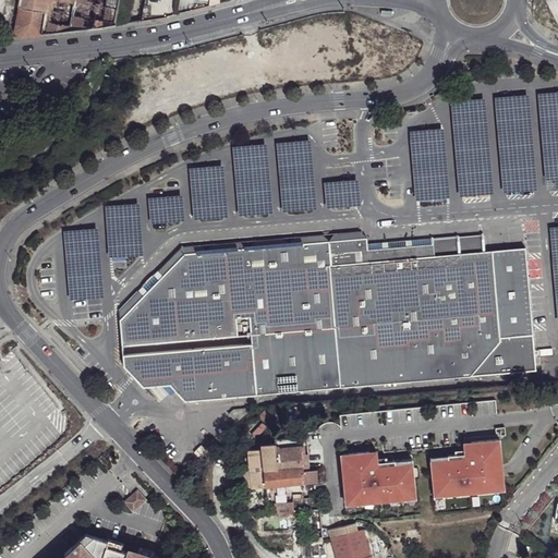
[(69,31),(73,0),(19,0),(17,7),(20,8),(15,31),(15,32),(16,35),(19,37),(69,31)]
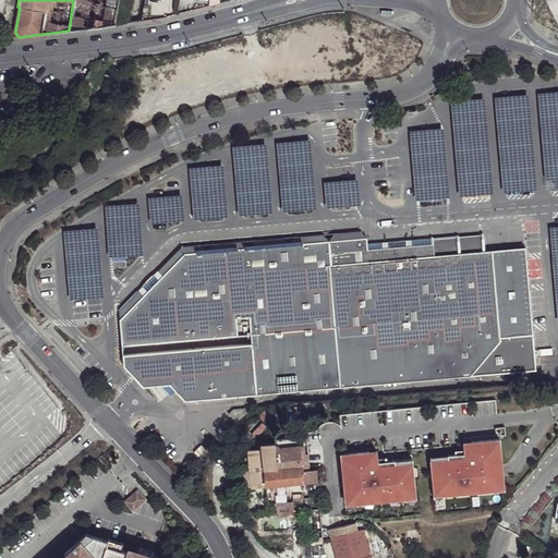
[(557,91),(538,93),(547,187),(557,186),(557,91)]
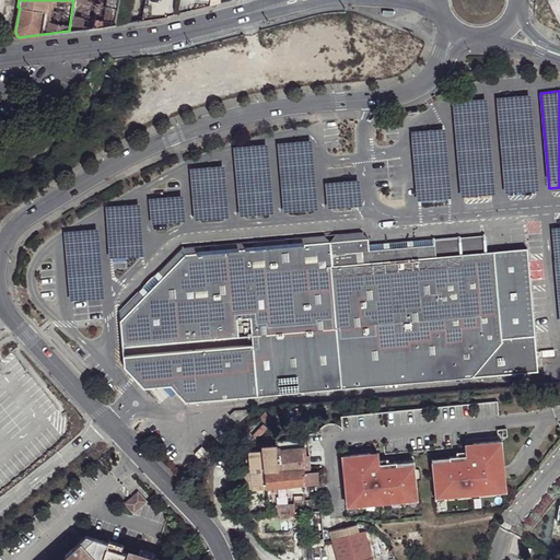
[(531,94),(497,96),(505,193),(539,189),(531,94)]
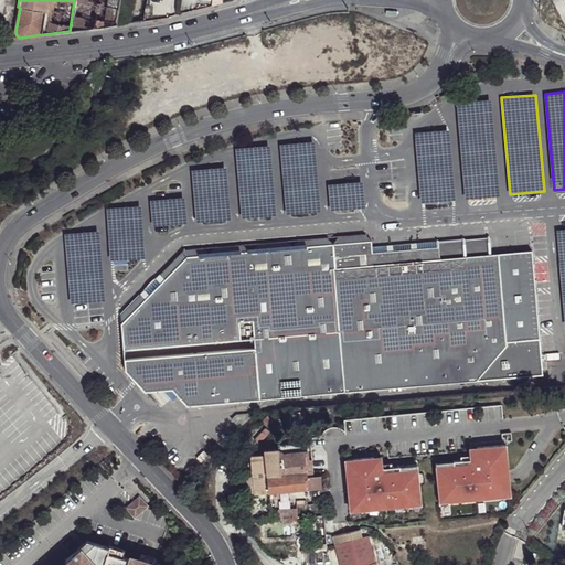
[(491,98),(456,102),(465,199),(500,195),(491,98)]
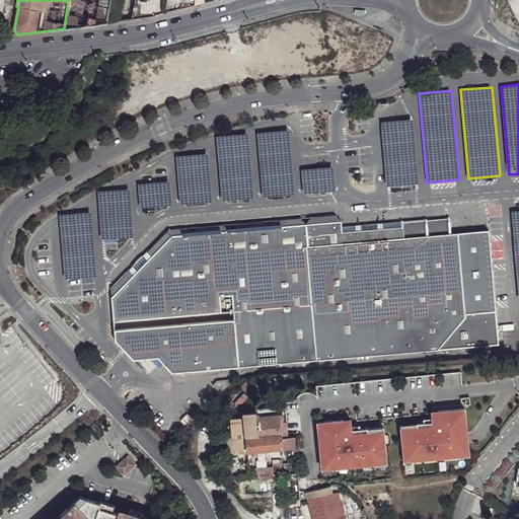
[(413,119),(381,122),(387,186),(419,182),(413,119)]
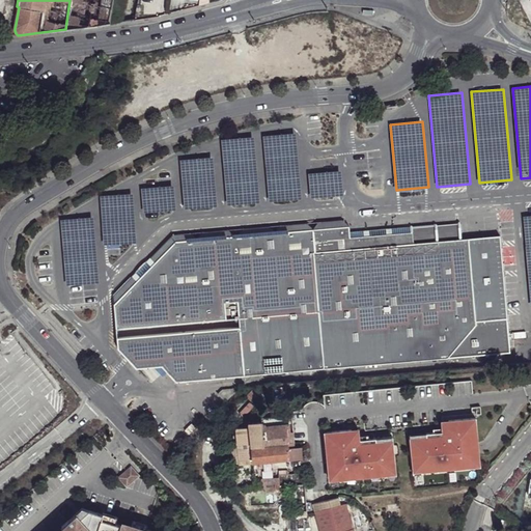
[(296,132),(262,135),(269,201),(302,198),(296,132)]
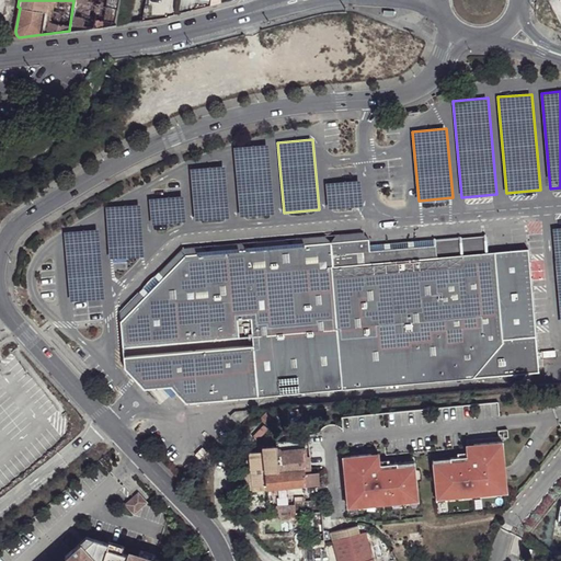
[(268,144),(233,146),(238,216),(274,214),(268,144)]
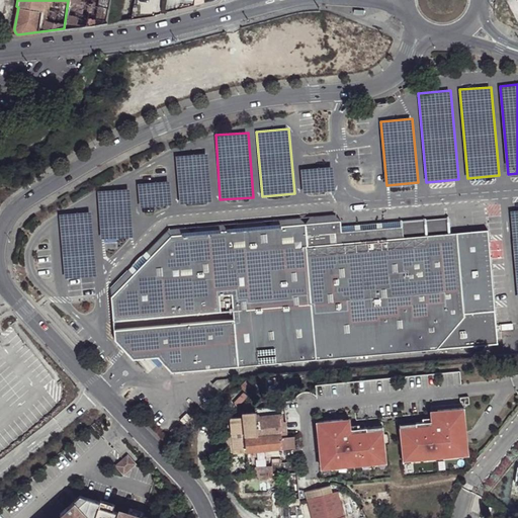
[(207,153),(175,155),(179,202),(211,200),(207,153)]
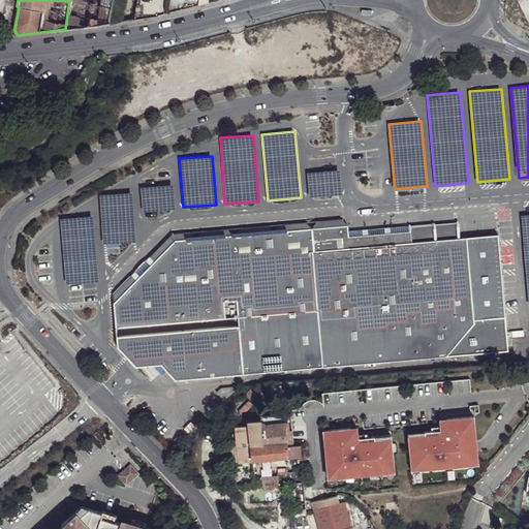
[(339,169),(307,172),(309,196),(341,193),(339,169)]
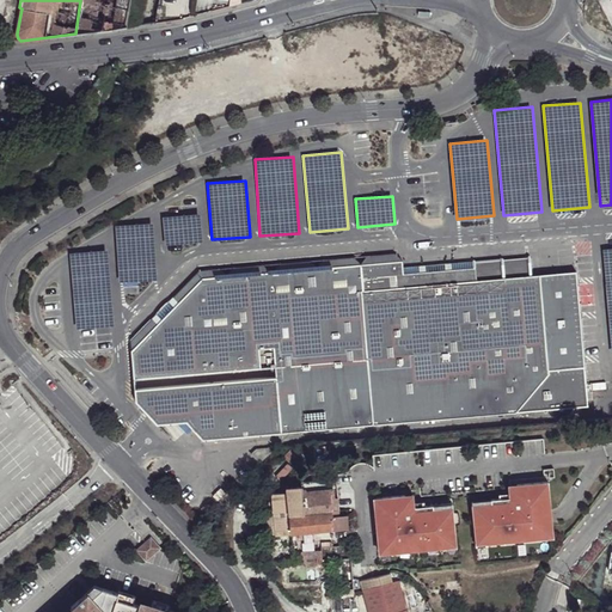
[(200,212),(161,215),(164,244),(202,242),(200,212)]
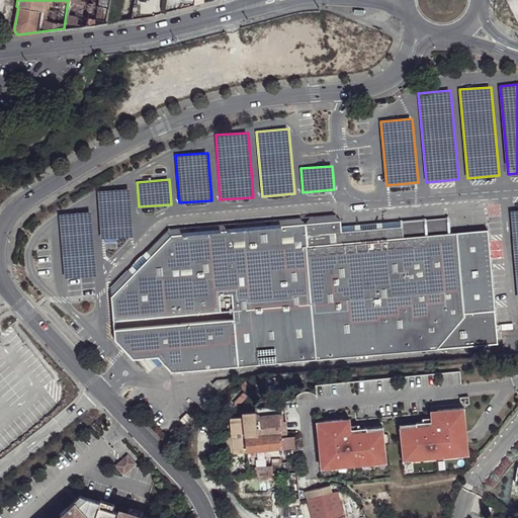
[(130,188),(98,190),(100,238),(132,236),(130,188)]
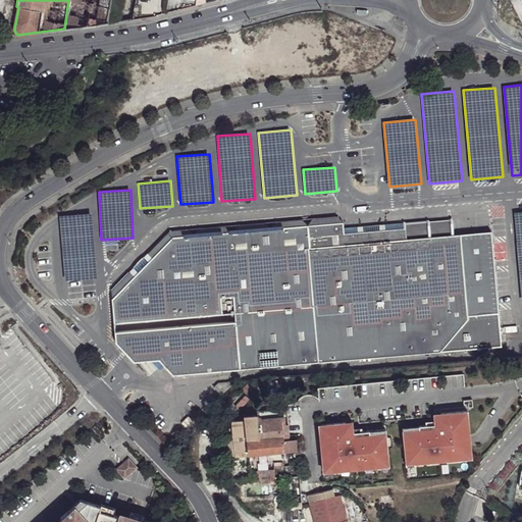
[(91,212),(59,215),(64,279),(96,276),(91,212)]
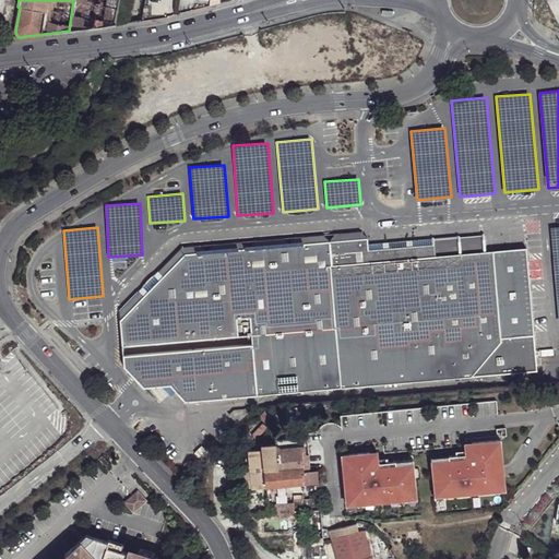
[(256,394),(535,368),(532,337),(525,247),(483,249),(432,252),(431,236),(370,242),(367,237),(361,232),(335,233),(329,239),(321,233),(294,236),(288,242),(282,237),(254,239),(249,245),(249,246),(250,253),(246,253),(245,247),(245,246),(239,240),(212,242),(205,249),(199,244),(180,245),(118,309),(121,344),(250,334),(251,343),(256,394)]
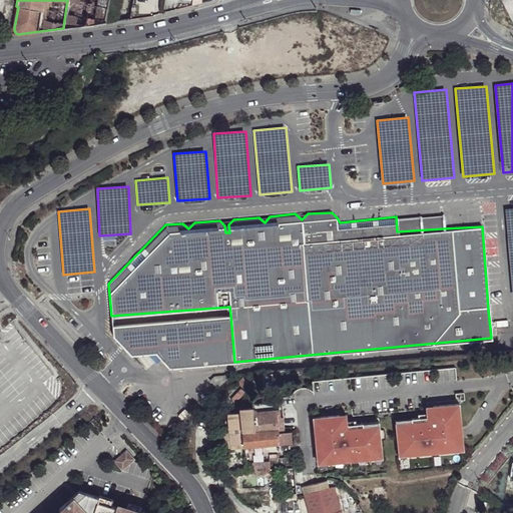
[(442,213),(396,216),(397,231),(443,228),(442,213)]
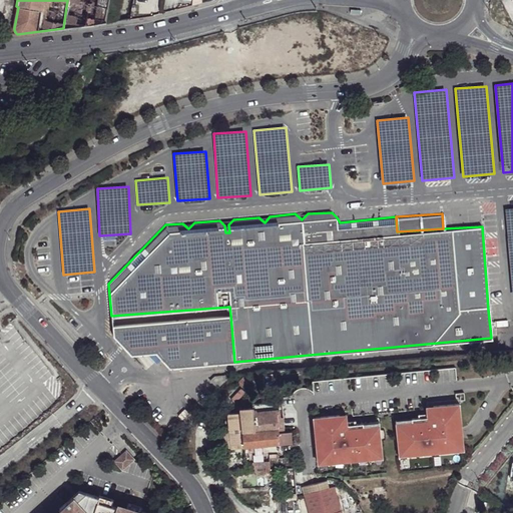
[(230,315),(111,325),(112,335),(125,347),(140,335),(155,352),(168,367),(234,362),(230,315)]
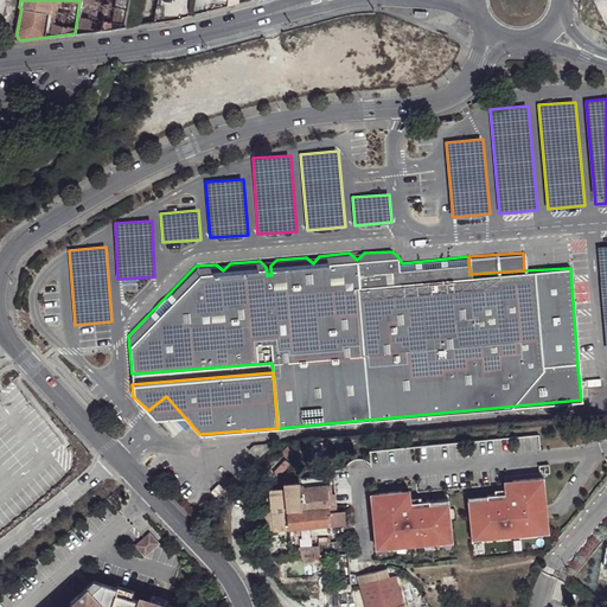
[(157,417),(184,416),(166,396),(148,410),(157,417)]
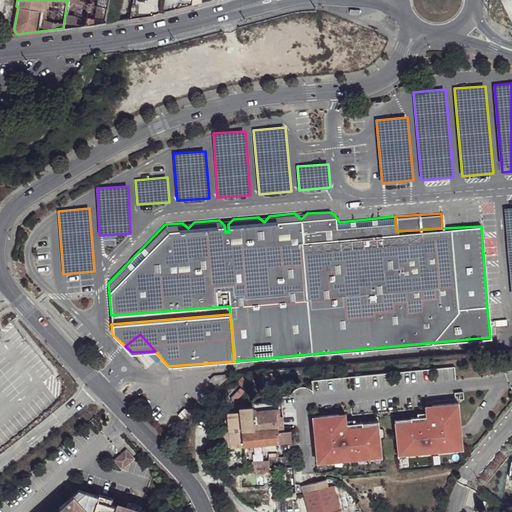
[(223,393),(237,378),(220,381),(216,385),(223,393)]
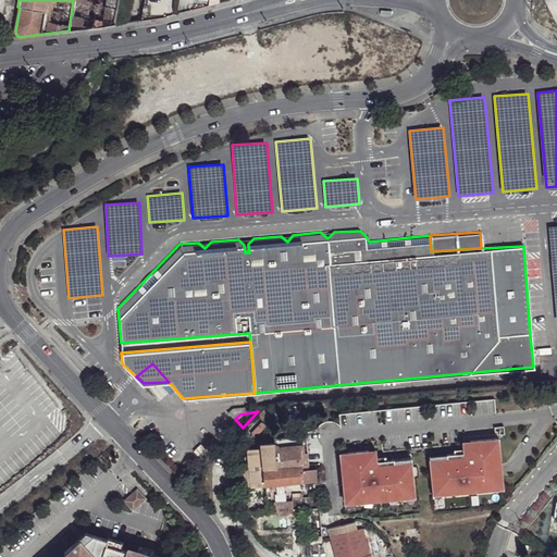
[(250,486),(317,481),(316,469),(308,470),(302,470),(300,436),(274,437),(275,443),(261,443),(261,448),(247,449),(248,467),(240,468),(243,484),(250,484),(250,486)]
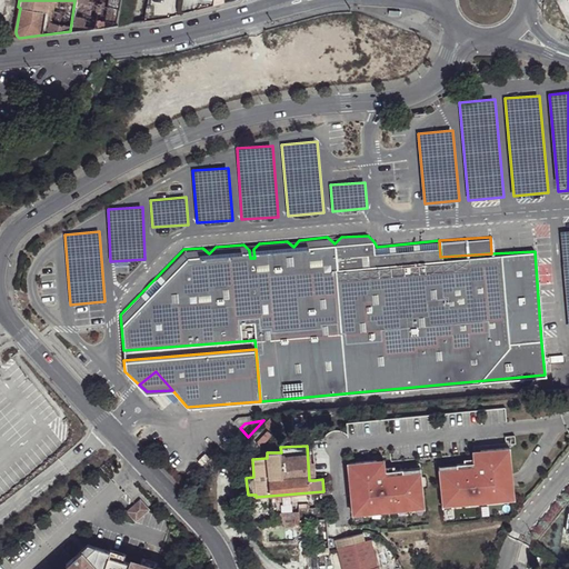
[(515,496),(510,446),(481,449),(481,457),(475,458),(475,461),(466,462),(457,463),(457,467),(439,469),(443,503),(451,502),(452,505),(470,502),(470,500),(487,499),(487,501),(506,499),(506,497),(515,496)]
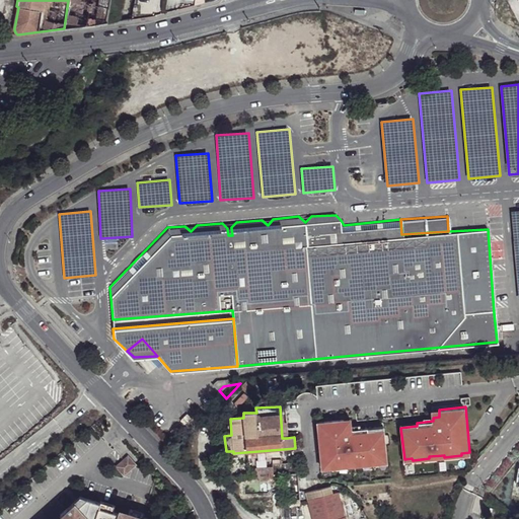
[(364,465),(388,463),(384,426),(361,429),(352,430),(352,426),(344,426),(344,420),(317,423),(320,444),(324,444),(324,451),(320,452),(322,467),(330,466),(330,468),(348,467),(348,464),(363,463),(364,465)]
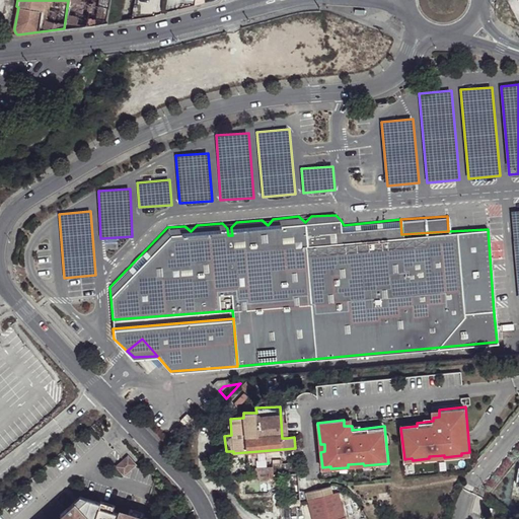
[(192,432),(199,426),(195,422),(188,429),(192,432)]
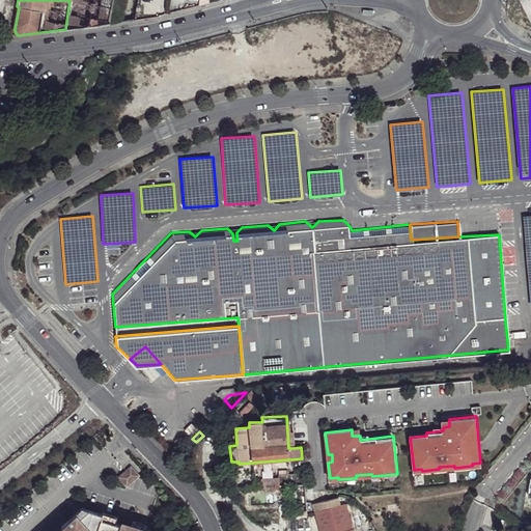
[(187,453),(194,446),(190,441),(182,449),(187,453)]
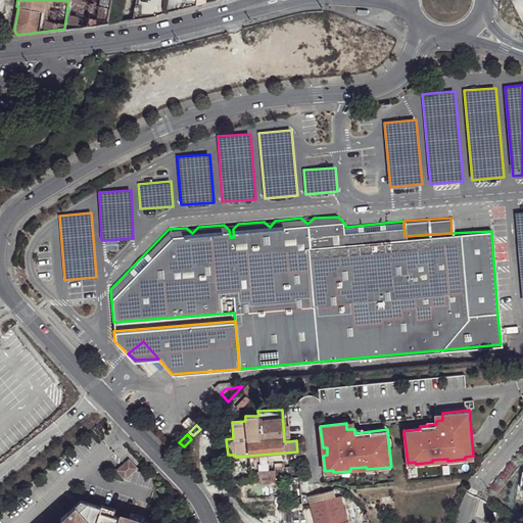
[(137,467),(129,459),(116,470),(125,479),(137,467)]
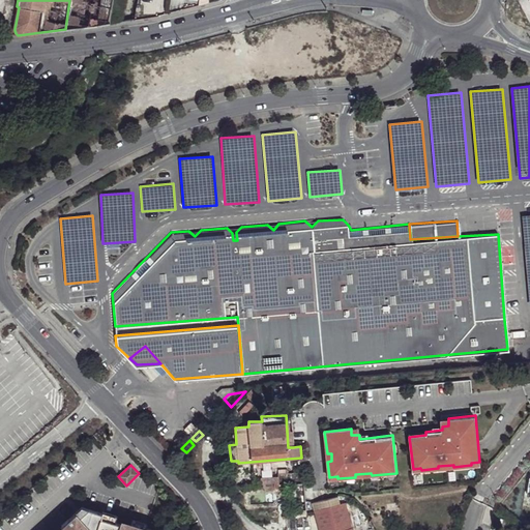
[(351,529),(343,496),(313,503),(318,529),(351,529)]
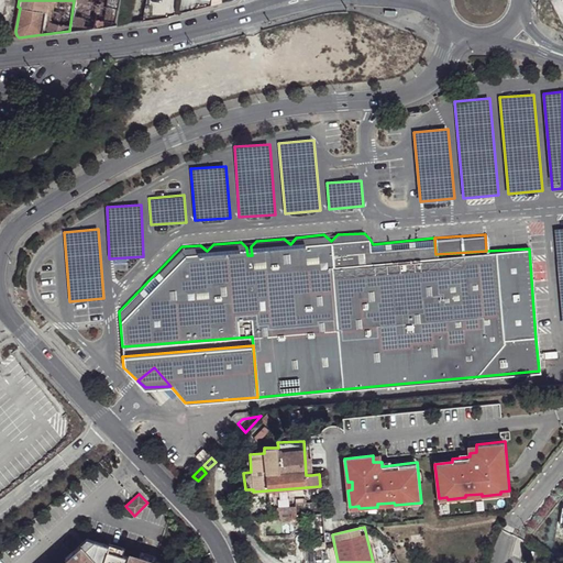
[(311,548),(323,547),(322,539),(311,540),(311,548)]
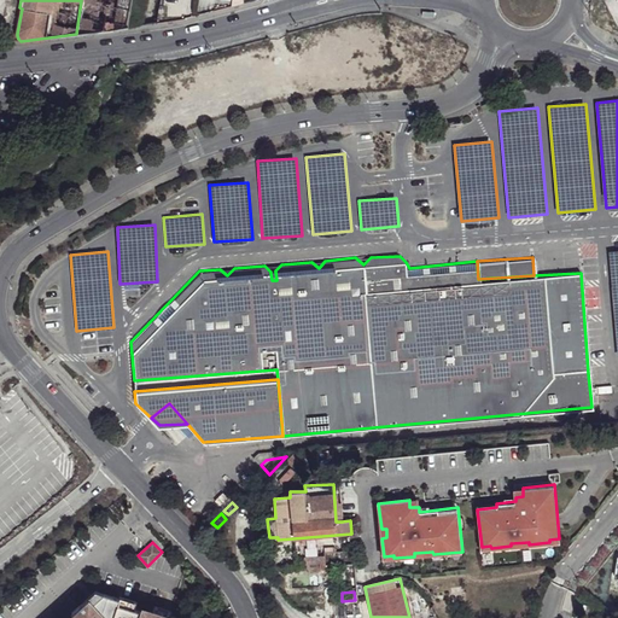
[(179,617),(180,617),(170,614),(172,613),(162,610),(161,616),(144,610),(144,612),(118,604),(120,599),(103,594),(99,598),(95,594),(80,607),(83,611),(76,617),(179,617)]
